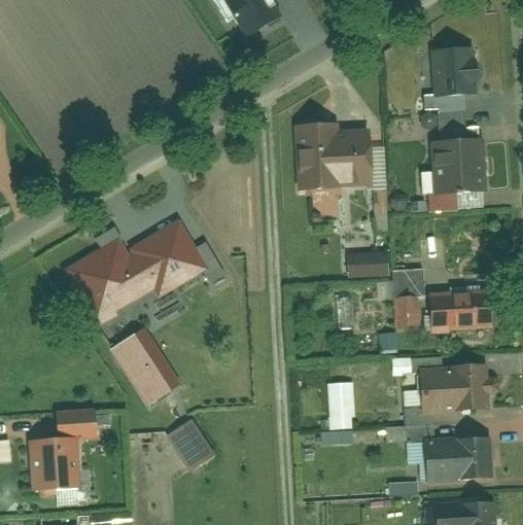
[(219,0),(241,33),(277,11),(269,0),(219,0)]
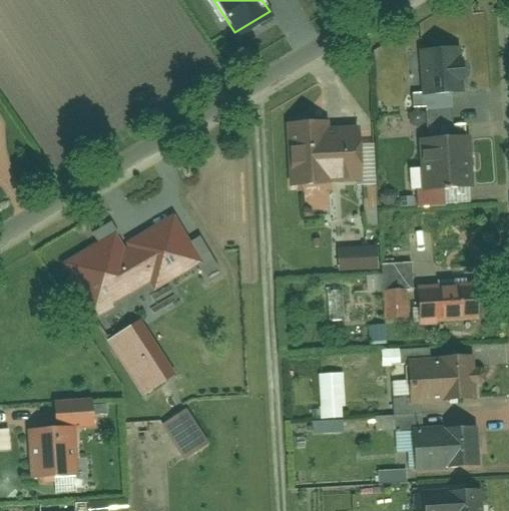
[(418,47),(421,94),(465,92),(461,44),(418,47)]
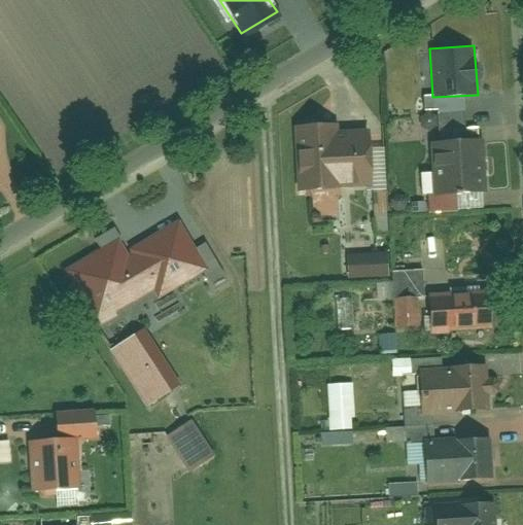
[(338,124),(294,126),(297,190),(364,185),(373,184),(371,146),(370,128),(338,130),(338,124)]
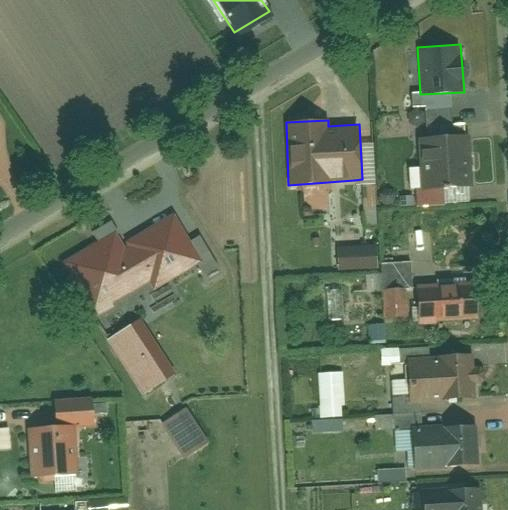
[(469,134),(418,137),(421,189),(443,188),(469,187),(473,186),(469,134)]
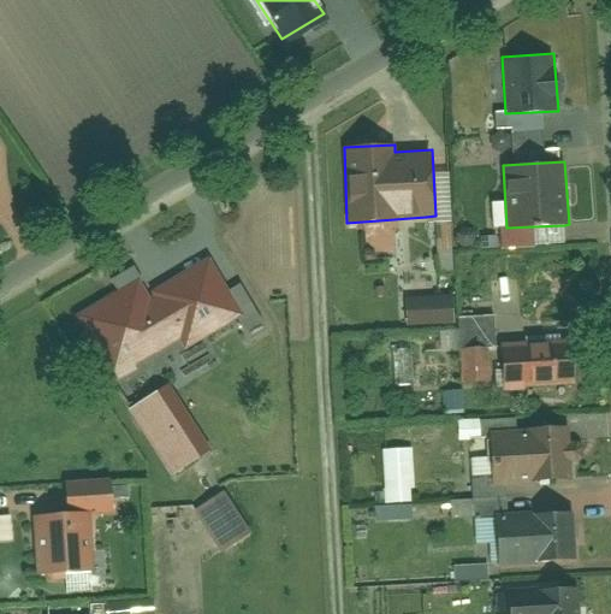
[(449,170),(433,171),(435,216),(426,217),(427,223),(451,222),(449,170)]
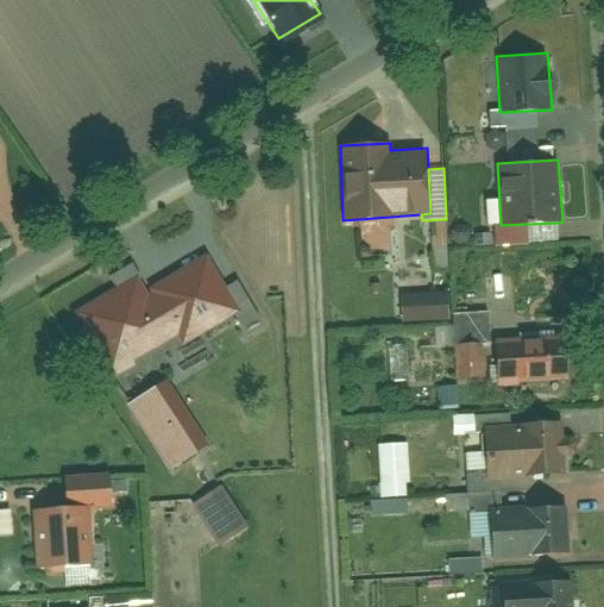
[(558,223),(527,224),(528,241),(559,239),(558,223)]
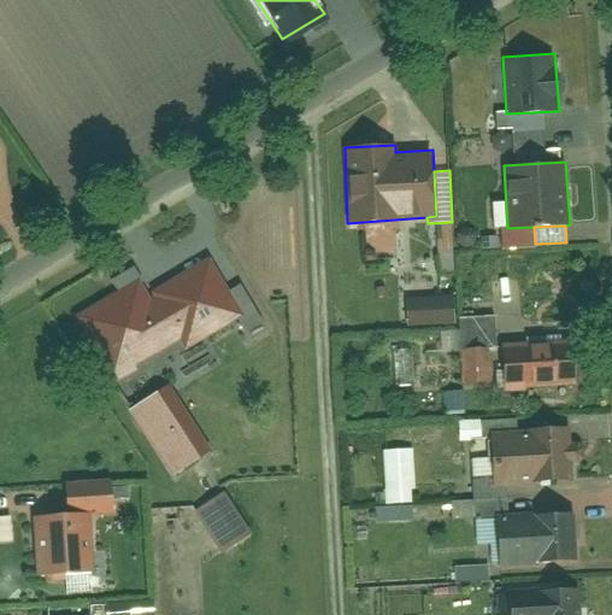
[(139,277),(82,311),(117,375),(180,339),(187,349),(231,322),(243,315),(229,290),(209,255),(148,291),(139,277)]
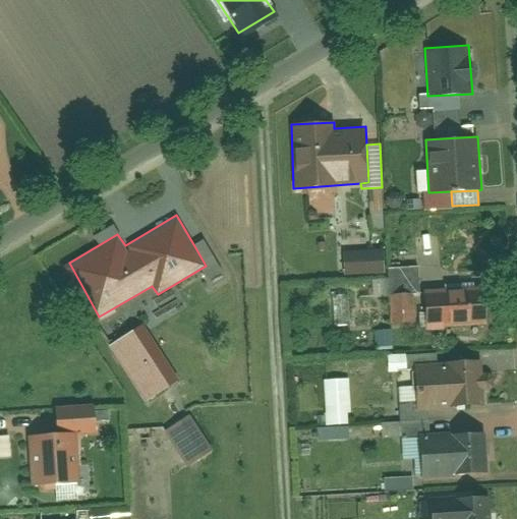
[(204,239),(193,244),(206,266),(195,272),(206,288),(225,277),(204,239)]
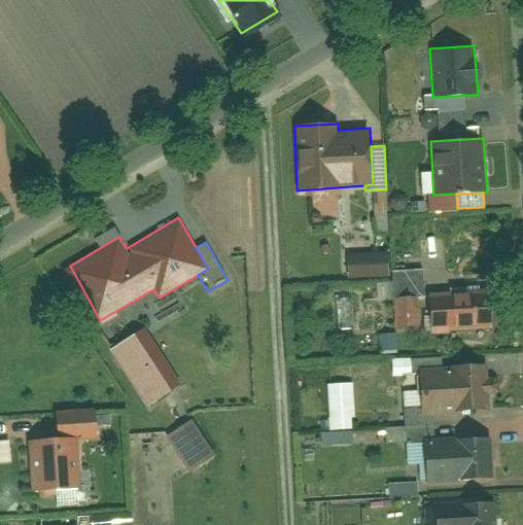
[(387,249),(346,251),(347,277),(388,276),(387,249)]
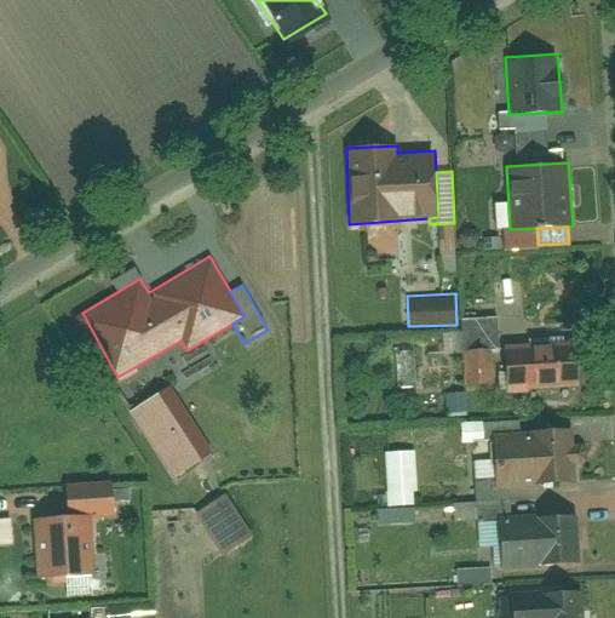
[(495,315),(460,318),(460,349),(464,349),(490,348),(498,348),(495,315)]
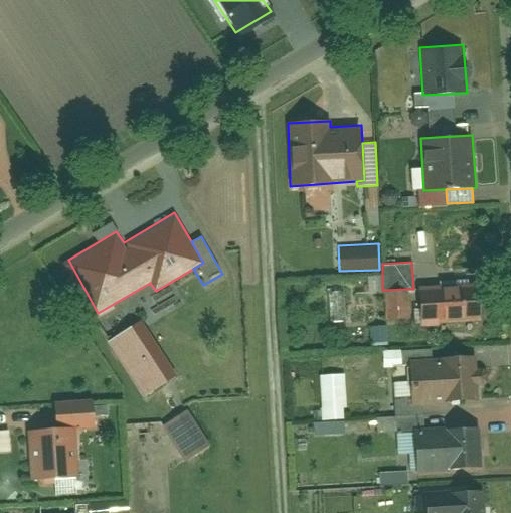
[(478,284),(420,286),(421,322),(481,319),(478,284)]
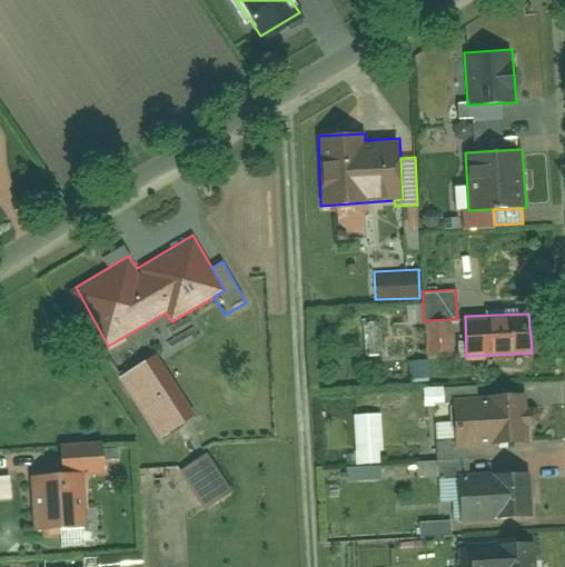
[(452,350),(450,319),(426,320),(427,351),(452,350)]
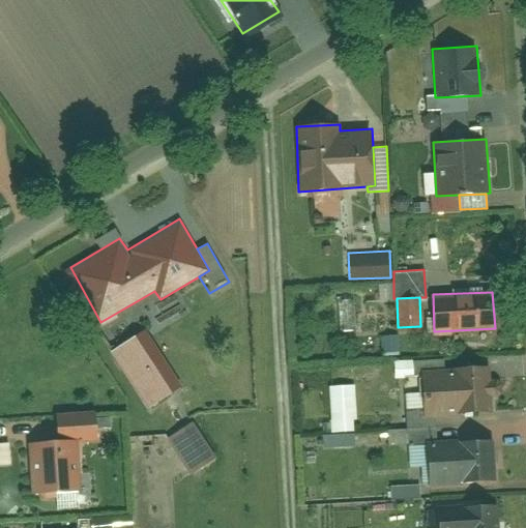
[(181,384),(145,329),(111,350),(147,408),(181,384)]
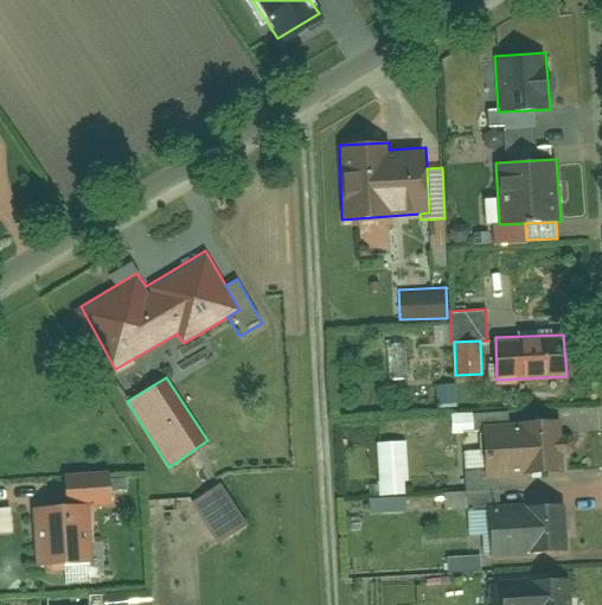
[(561,420),(482,422),(484,428),(485,469),(486,477),(565,472),(561,420)]
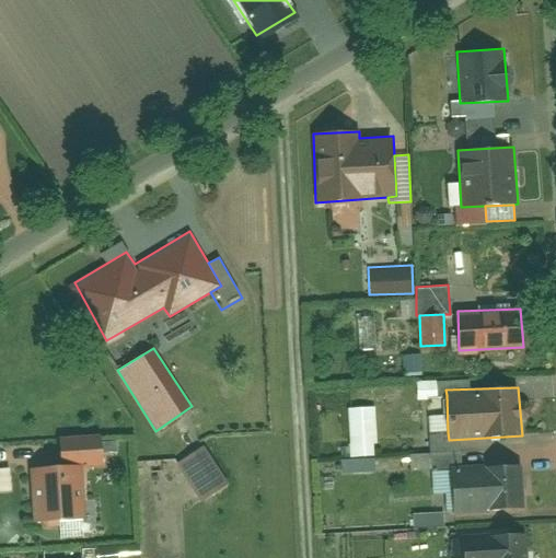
[(448,432),(447,395),(420,396),(421,433),(448,432)]
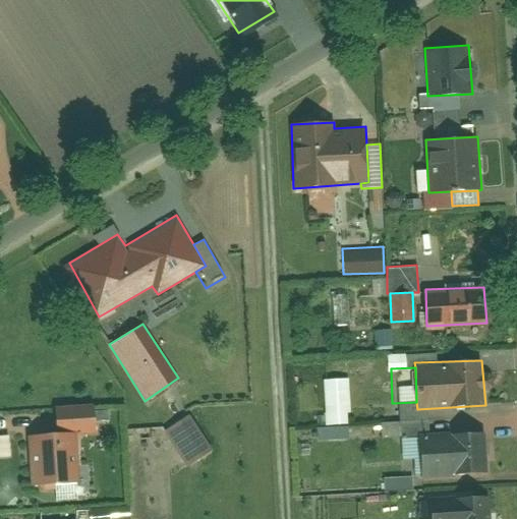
[(343,378),(319,379),(321,424),(345,423),(343,378)]
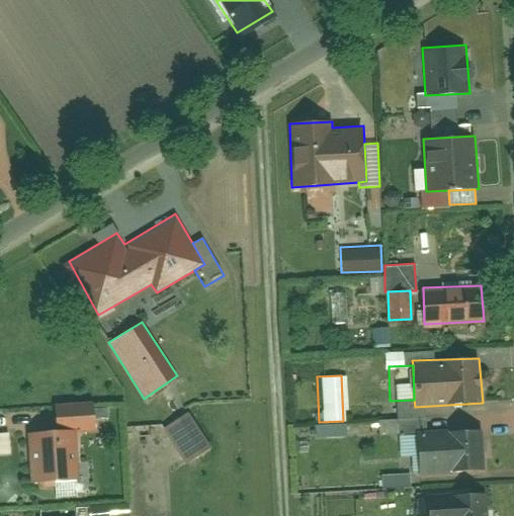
[(93,401),(55,404),(57,431),(76,429),(76,432),(97,431),(93,401)]
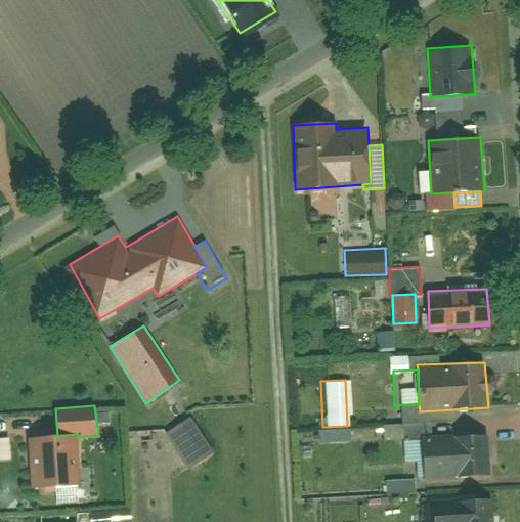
[(186,417),(160,433),(182,470),(208,453),(186,417)]
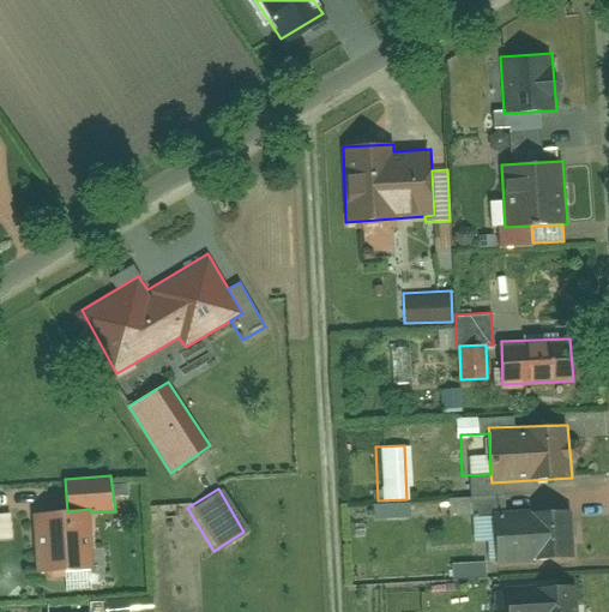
[(368,520),(404,517),(404,502),(367,504),(368,520)]
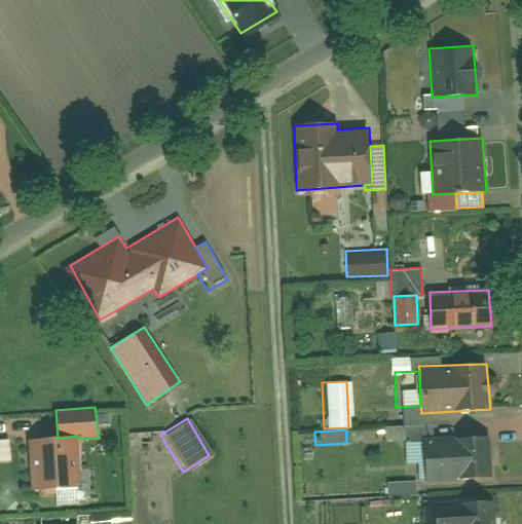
[(58,438),(29,440),(33,488),(54,487),(78,486),(81,486),(77,439),(77,436),(58,438)]
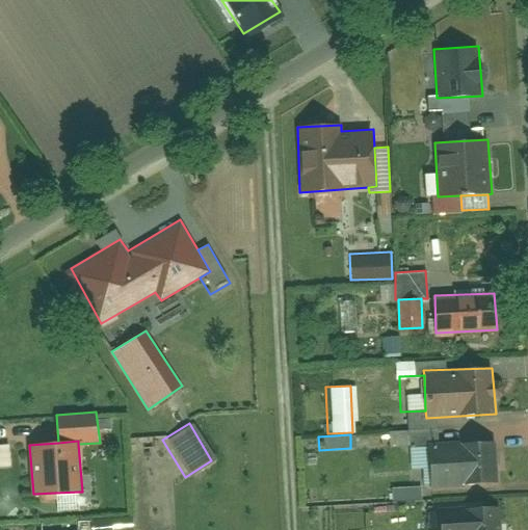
[(495,441),(429,444),(431,486),(499,482),(495,441)]
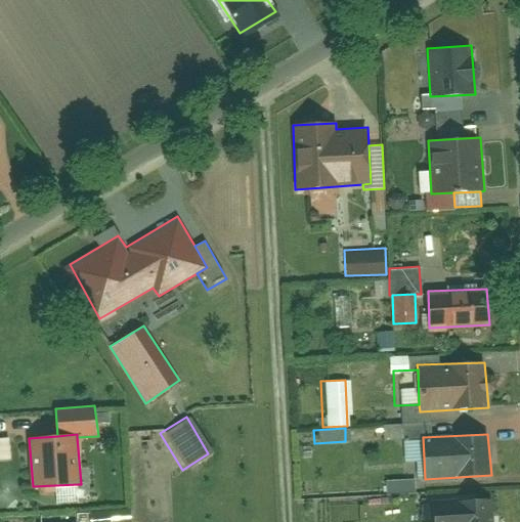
[(11,437),(0,437),(0,461),(12,460),(11,437)]
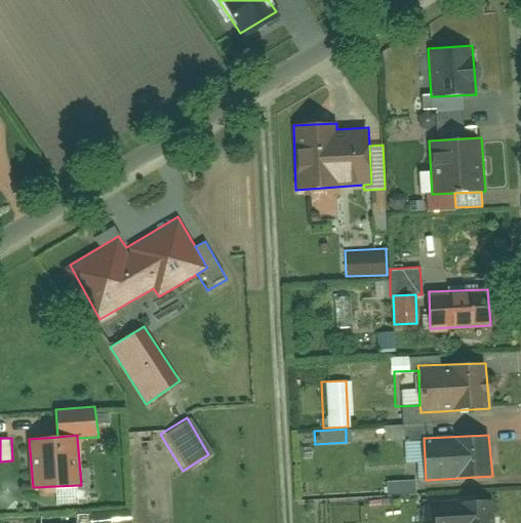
[(78,485),(54,486),(55,503),(79,501),(78,485)]
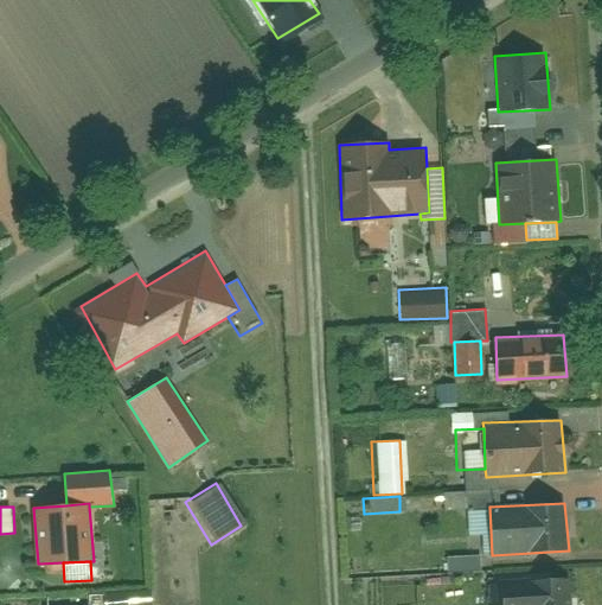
[(571,604),(570,577),(500,579),(500,604),(571,604)]
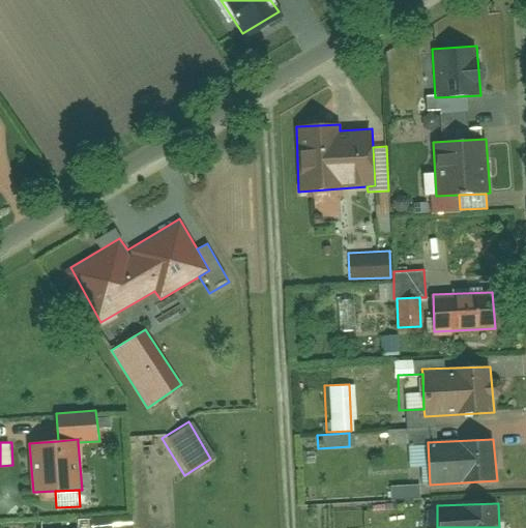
[(126,527),(126,516),(86,518),(86,527),(126,527)]
